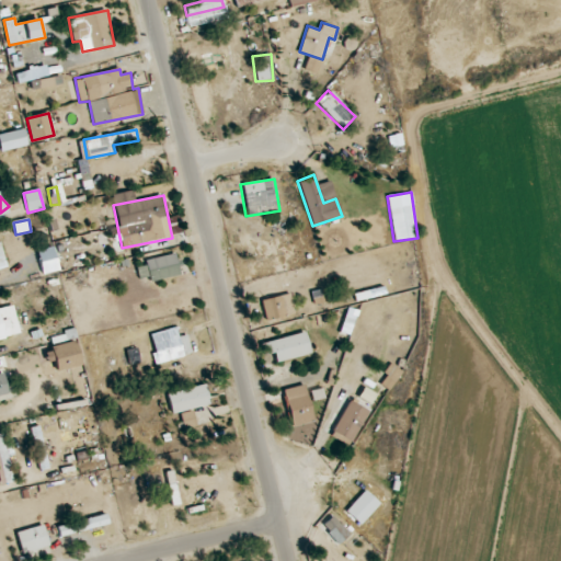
[(59,271),(54,247),(37,251),(43,274),(59,271)]
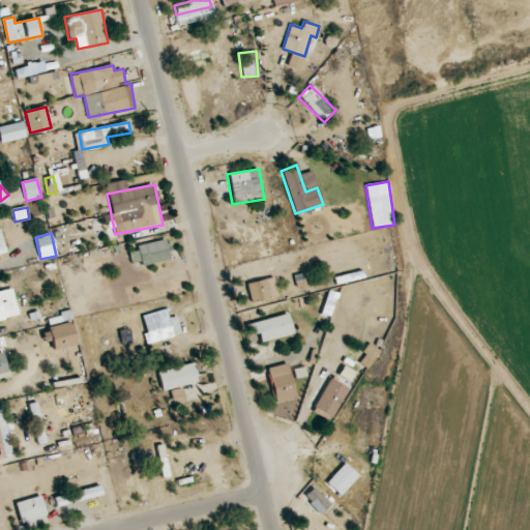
[(137,245),(137,252),(129,253),(131,266),(170,261),(167,241),(137,245)]
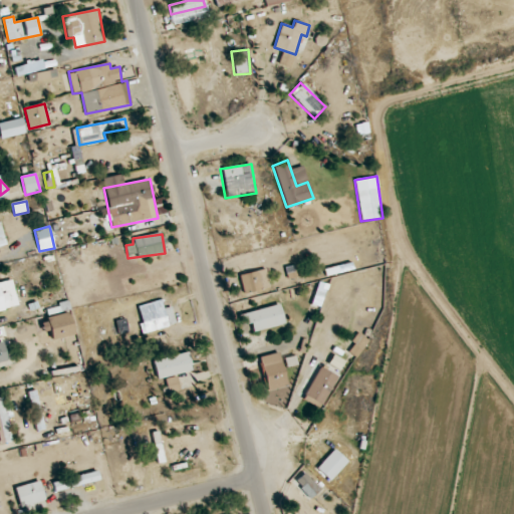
[(299,277),(297,265),(284,267),(286,279),(299,277)]
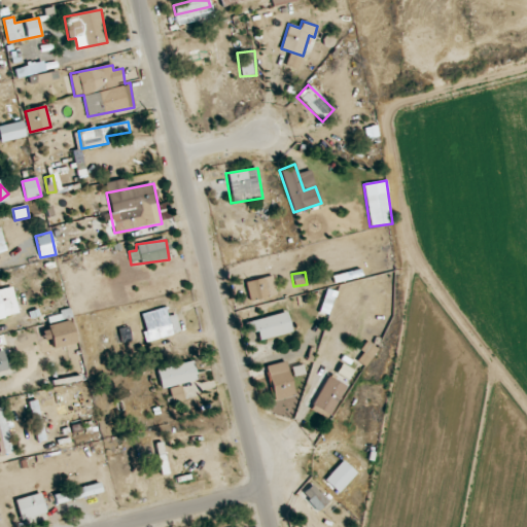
[(245,281),(249,301),(277,295),(274,276),(245,281)]
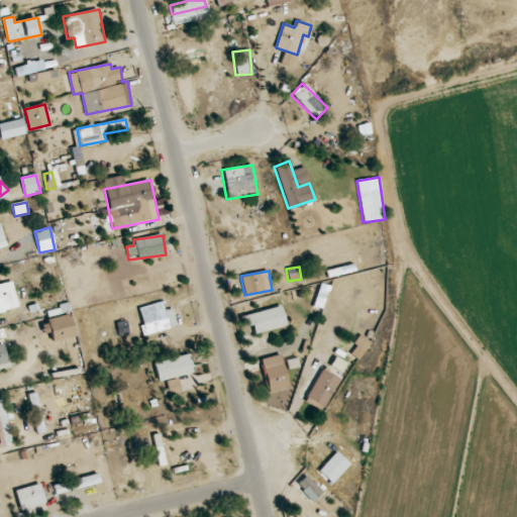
[(0,285),(0,309),(8,309),(8,285),(0,285)]
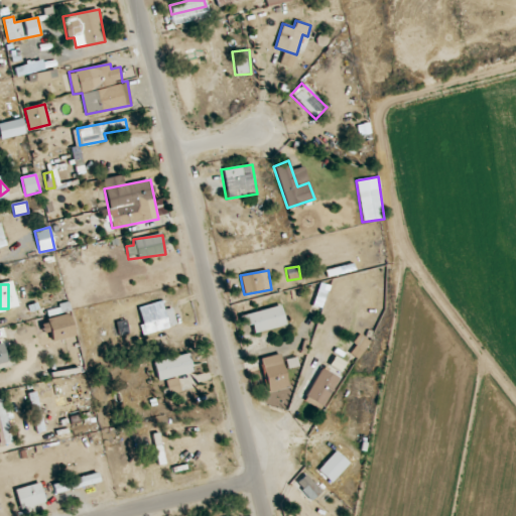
[(146,335),(169,329),(161,301),(138,307),(146,335)]
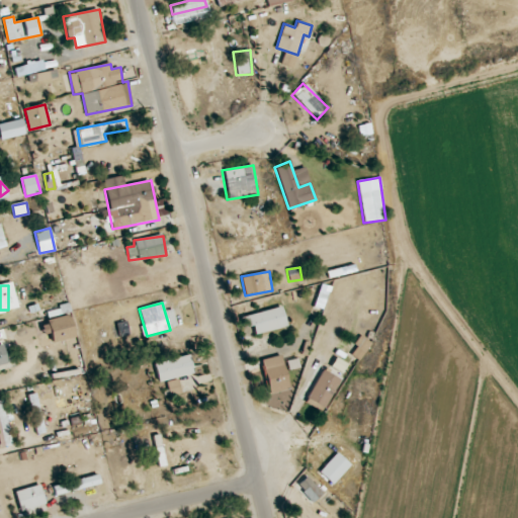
[(242,316),(244,328),(252,326),(254,334),(286,327),(283,308),(242,316)]
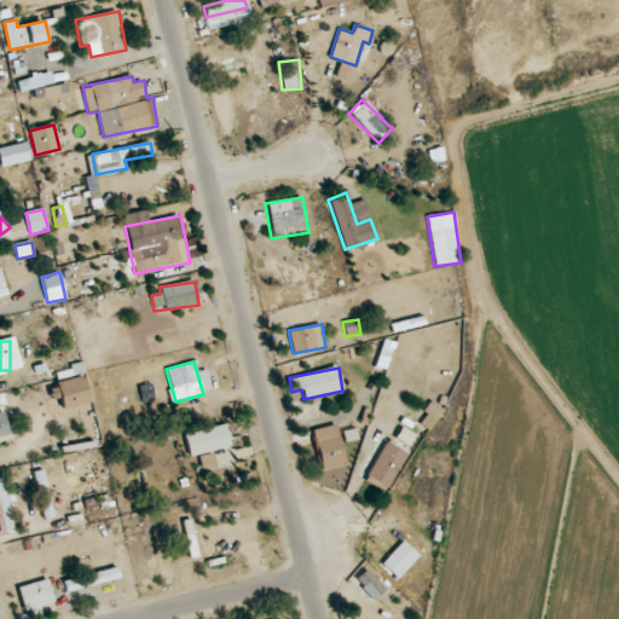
[(417,422),(429,431),(444,410),(432,401),(417,422)]
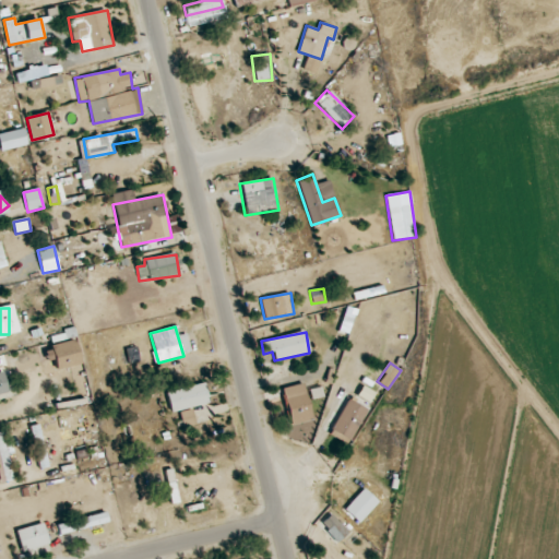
[(210,403),(204,382),(166,392),(171,413),(210,403)]
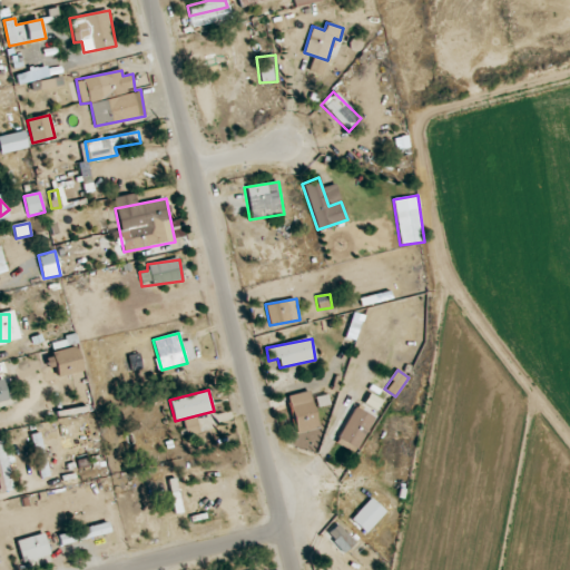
[(298,434),(320,428),(308,390),(286,396),(298,434)]
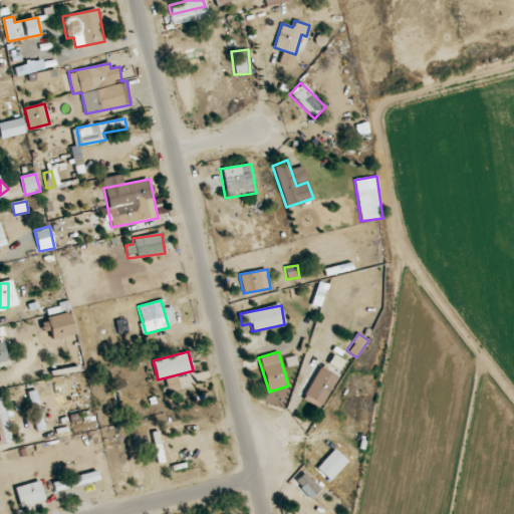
[(305,397),(323,404),(335,374),(317,367),(305,397)]
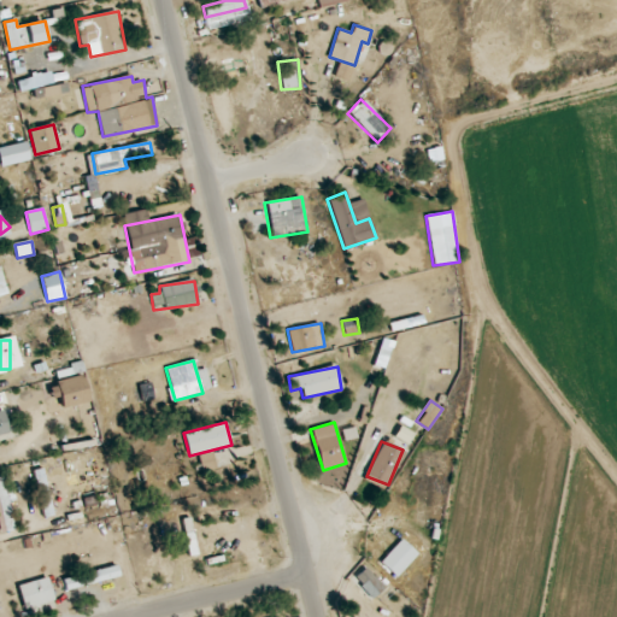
[(42,517),(52,516),(45,469),(35,470),(42,517)]
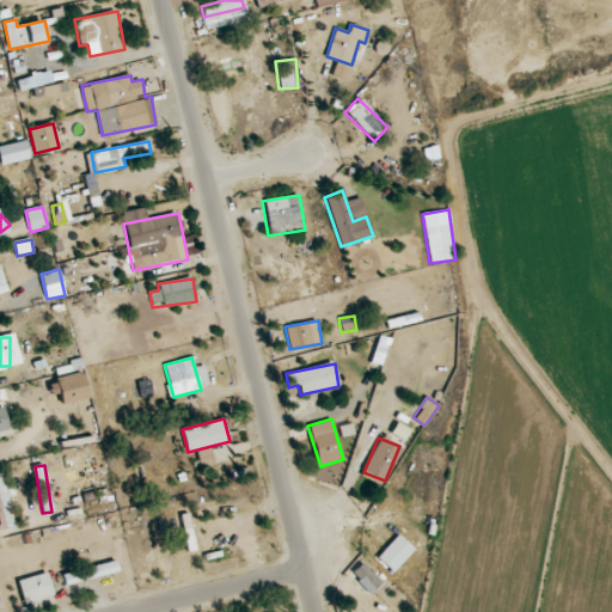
[(377,557),(391,573),(415,551),(399,534),(391,542),(385,536),(375,544),(383,551),(377,557)]
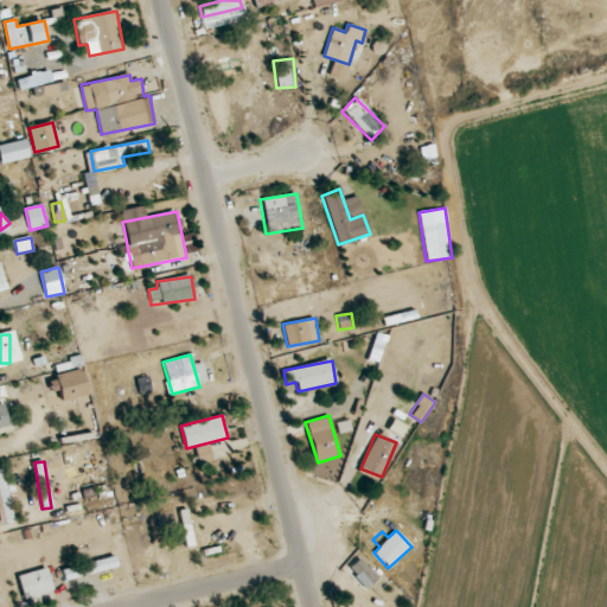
[(62,568),(64,580),(117,569),(115,557),(62,568)]
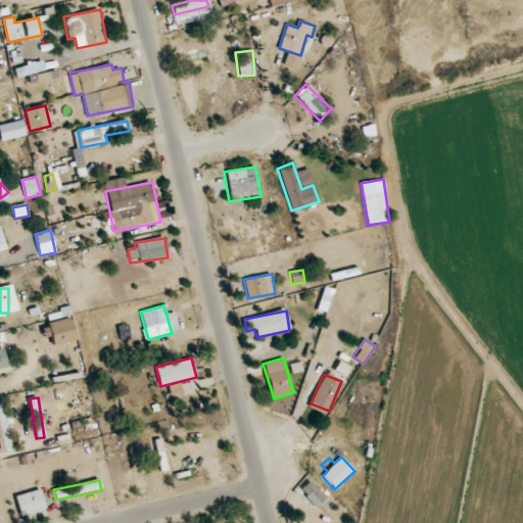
[(300,488),(314,508),(325,500),(312,480),(300,488)]
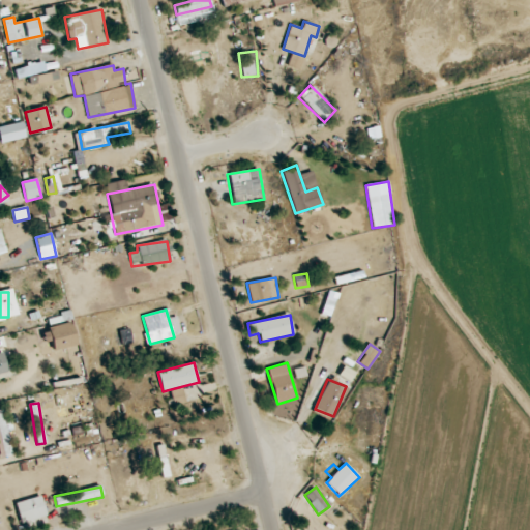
[(20,523),(47,518),(41,497),(16,502),(20,523)]
